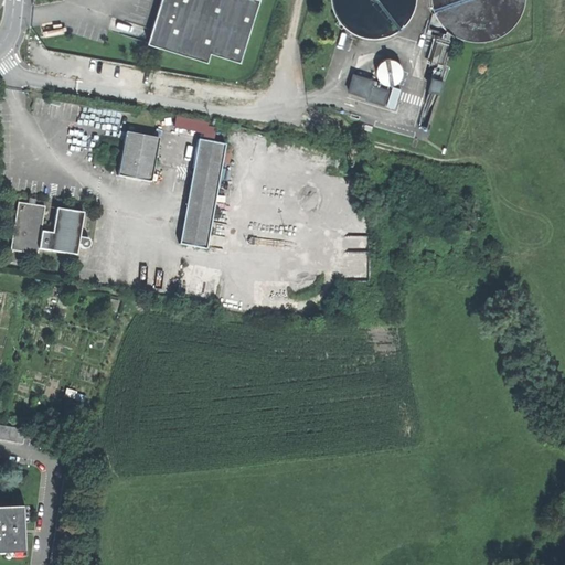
[(258,0),(160,0),(147,43),(208,62),(210,53),(240,62),(258,0)]
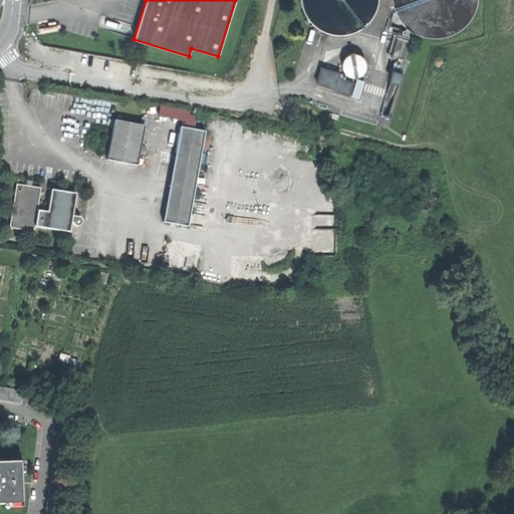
[(301,0),(302,4),(304,12),(307,18),(312,24),(318,29),(324,32),(332,35),(340,36),(347,35),(354,33),(360,31),(368,25),(371,21),(376,13),(378,6),(379,0),(301,0)]
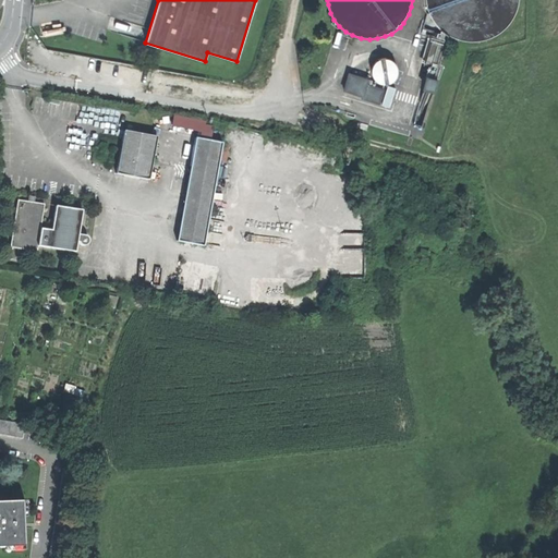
[(425,0),(426,3),(428,12),(433,20),(438,27),(445,33),(452,37),(462,40),(471,41),(480,40),(488,38),(496,35),(505,28),(509,23),(514,14),(518,5),(518,0),(425,0)]
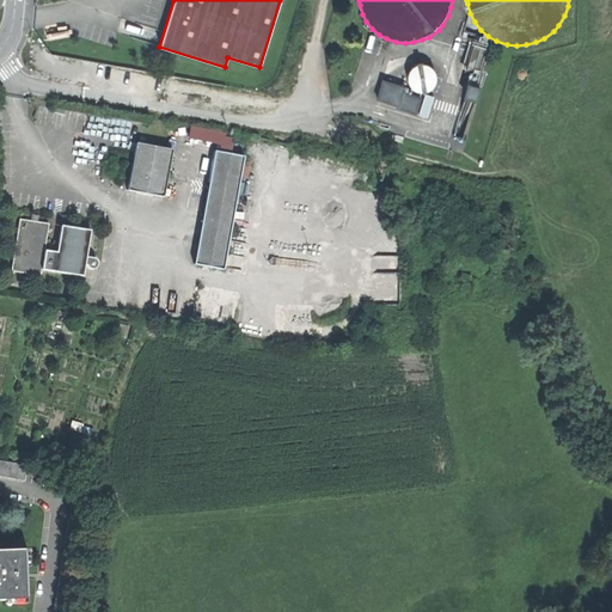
[(427,91),(432,87),(434,84),(435,78),(434,73),(432,68),(427,65),(421,63),(416,65),(411,68),(409,73),(408,78),(409,84),(412,87),(416,91),(422,92),(427,91)]
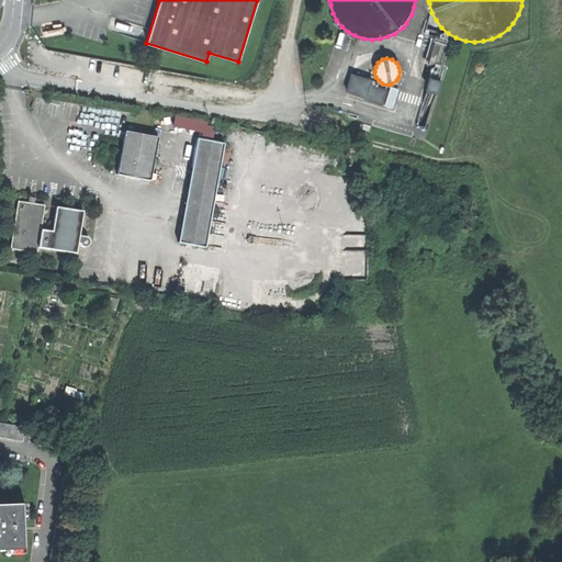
[(351,75),(347,91),(367,97),(366,100),(383,104),(386,90),(370,85),(371,80),(351,75)]
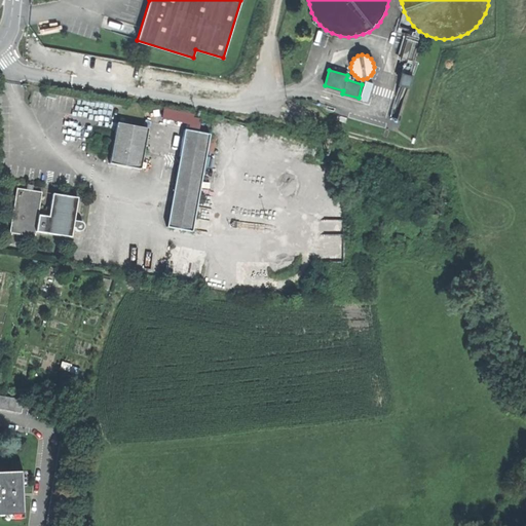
[(109,164),(141,171),(148,129),(117,123),(113,142),(109,164)]
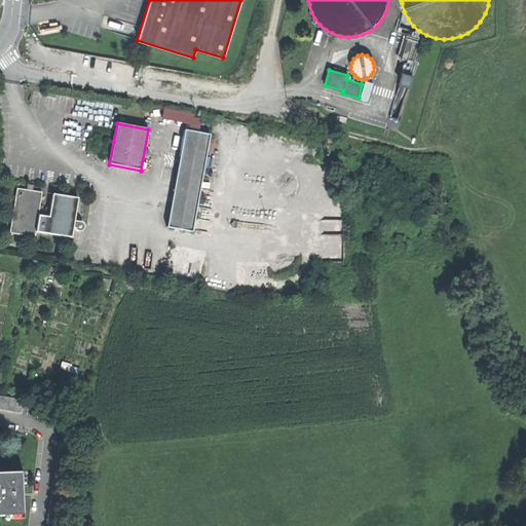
[(209,135),(183,130),(166,227),(192,231),(209,135)]
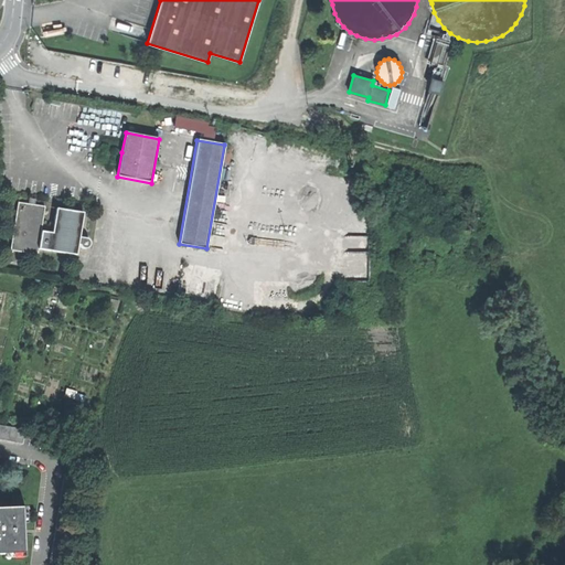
[(9,251),(36,255),(38,251),(40,233),(43,205),(16,202),(9,251)]
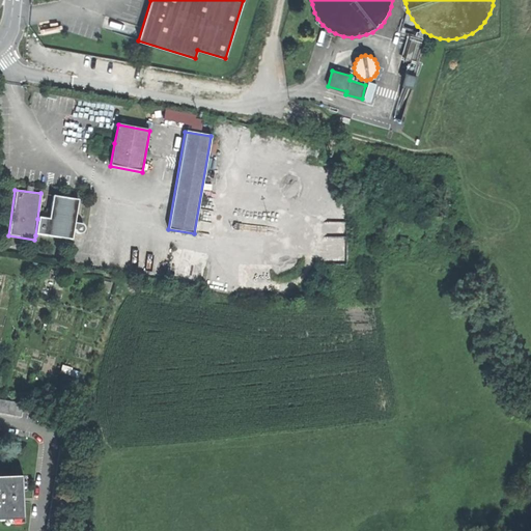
[(39,219),(37,219),(35,235),(71,240),(76,199),(51,196),(48,220),(45,220),(39,219)]
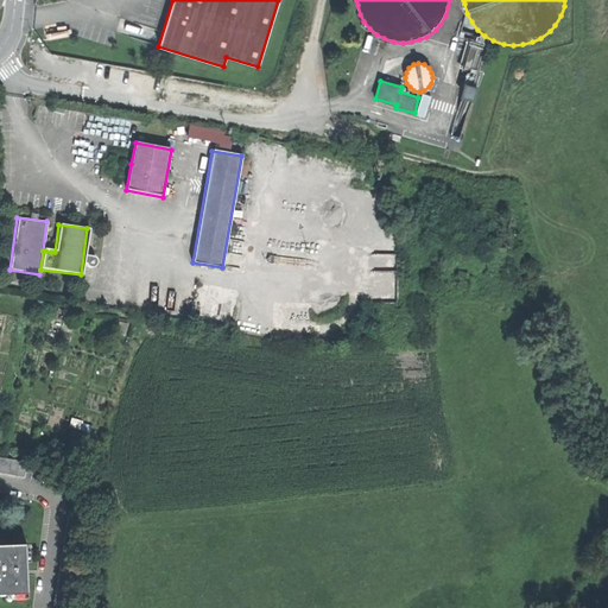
[(87,257),(86,258),(84,259),(83,261),(83,264),(84,265),(87,267),(89,267),(90,267),(93,266),(94,264),(95,263),(94,260),(93,258),(92,257),(89,257),(87,257)]
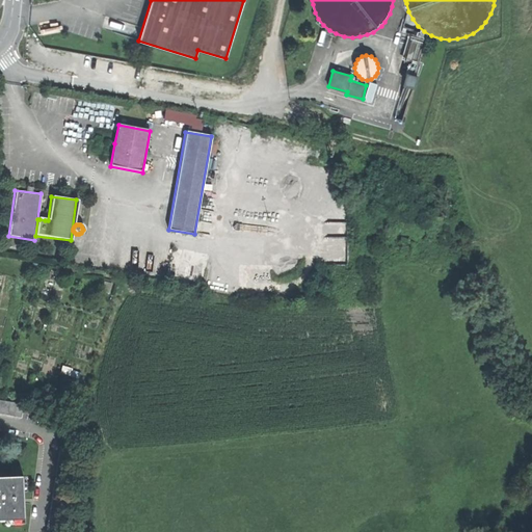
[(0,400),(0,414),(22,418),(24,404),(0,400)]
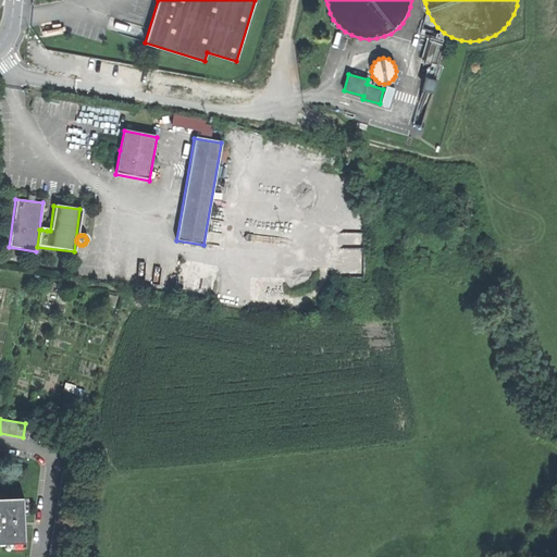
[(21,499),(0,499),(0,545),(23,545),(21,499)]
